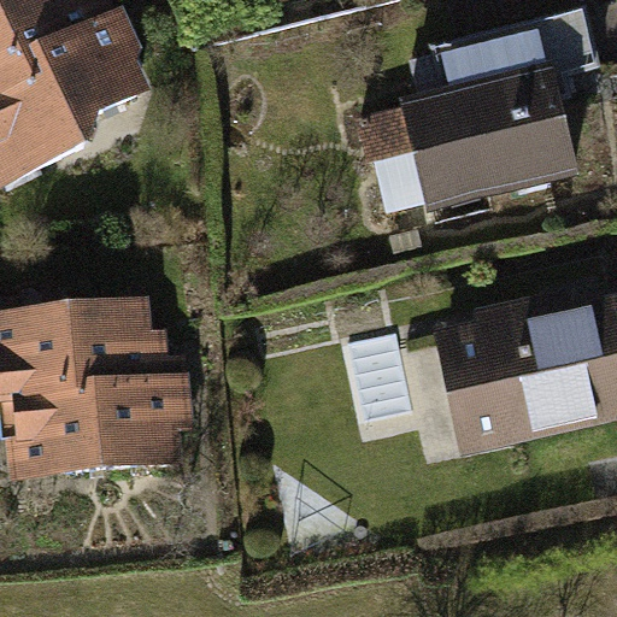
[(0,0),(0,65),(116,10),(111,0),(0,0)]
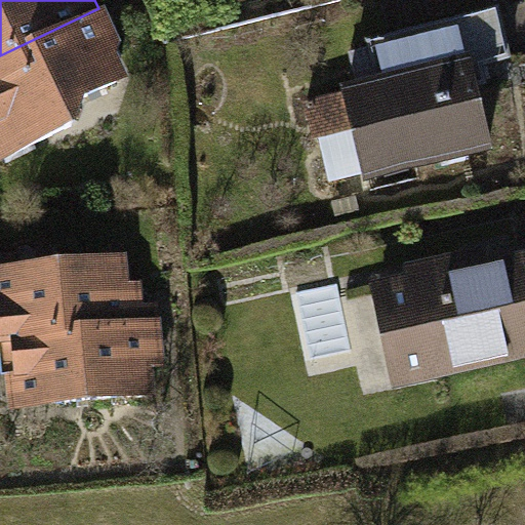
[(377,74),(342,83),(366,180),(495,148),(481,86),(489,84),(484,65),(512,57),(500,3),(368,39),(377,74)]
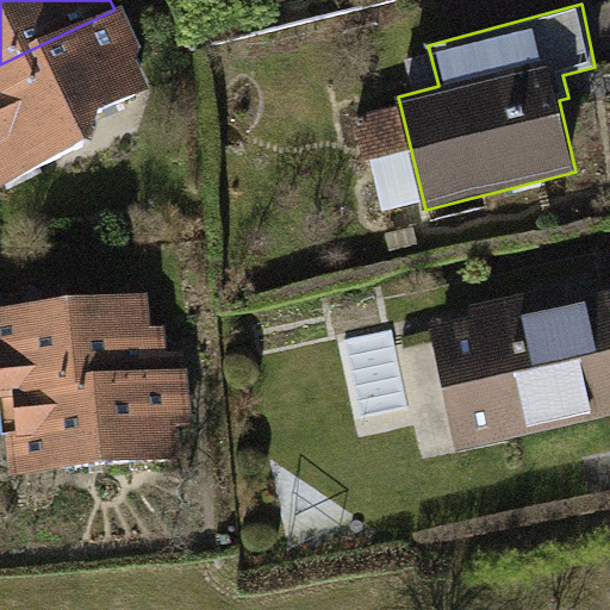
[(123,6),(114,10),(0,64),(0,187),(87,137),(99,111),(150,88),(137,60),(142,45),(123,6)]
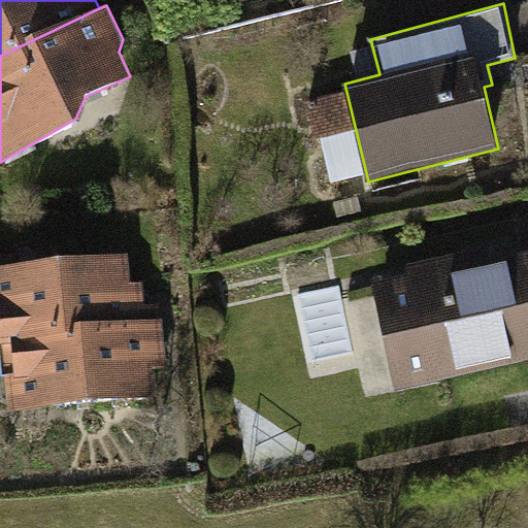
[(407,274),(372,283),(396,390),(527,360),(527,252),(510,256),(508,242),(405,265),(407,274)]
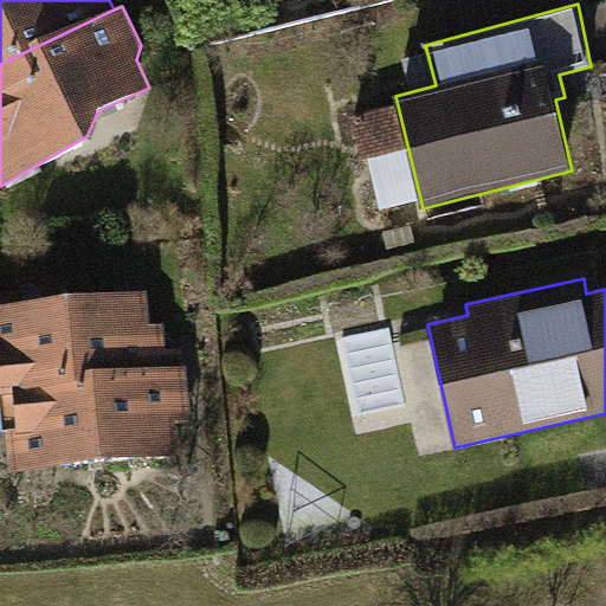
[(0,380),(186,366),(185,348),(166,350),(165,324),(149,326),(147,292),(23,302),(21,292),(0,294),(0,380)]
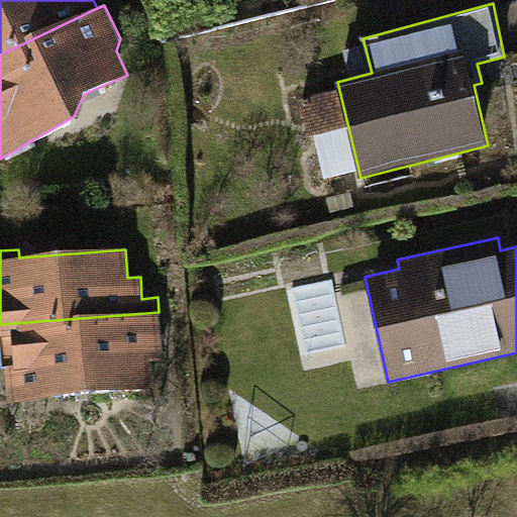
[(163,360),(159,312),(0,324),(0,336),(11,335),(14,366),(5,367),(8,402),(153,390),(151,362),(163,360)]
